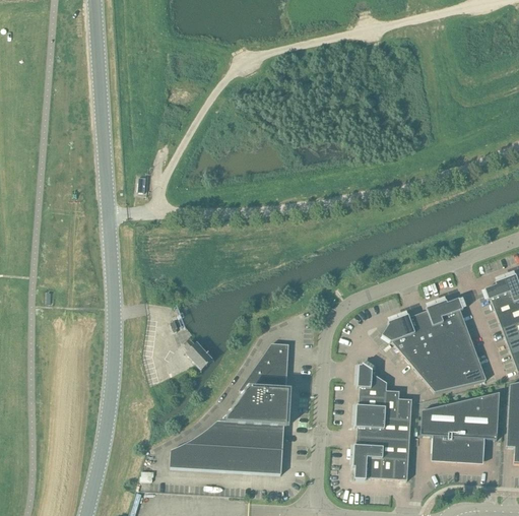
[(518,275),(516,276),(515,273),(505,277),(516,307),(518,306),(518,275)]
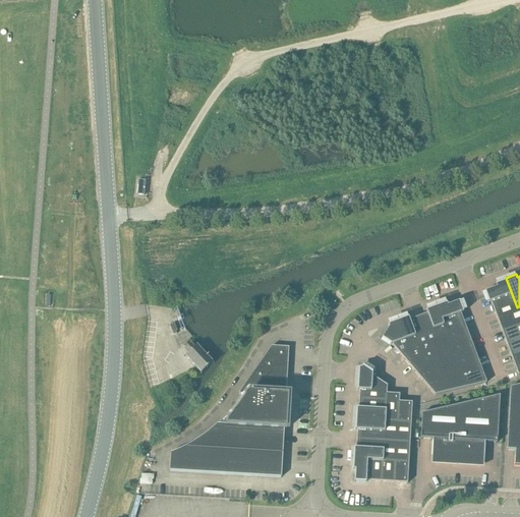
[(497,285),(487,288),(485,289),(488,300),(492,299),(498,314),(517,307),(506,278),(496,282),(497,285)]
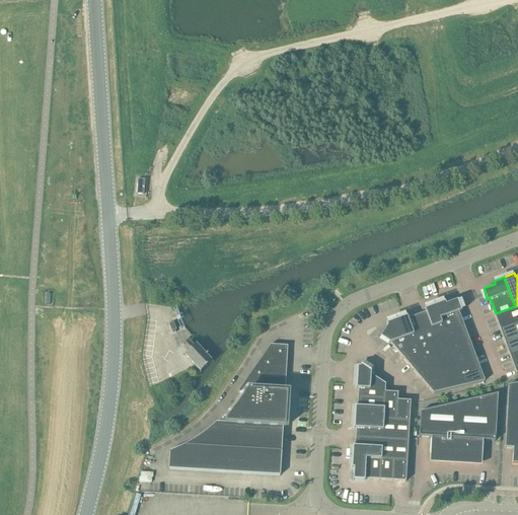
[(436,305),(446,332),(465,324),(455,298),(436,305)]
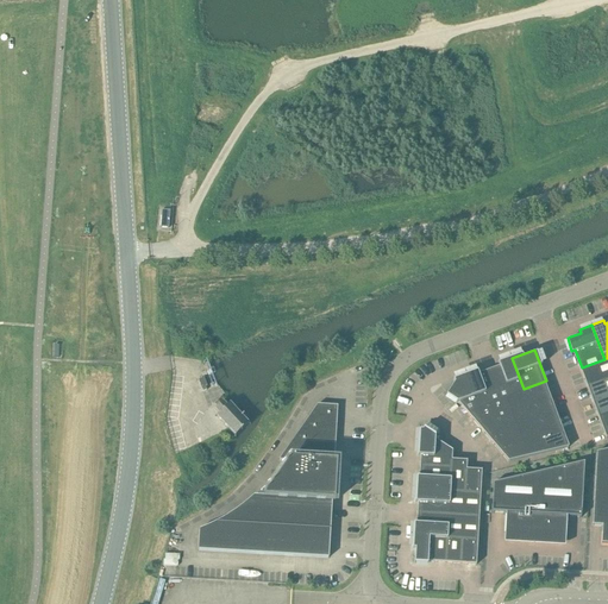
[(512,358),(489,366),(501,397),(507,396),(524,389),(512,358)]
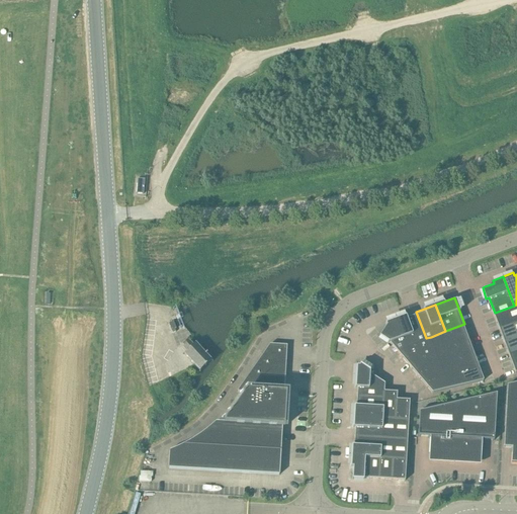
[(495,313),(500,326),(516,319),(516,305),(514,306),(495,313)]
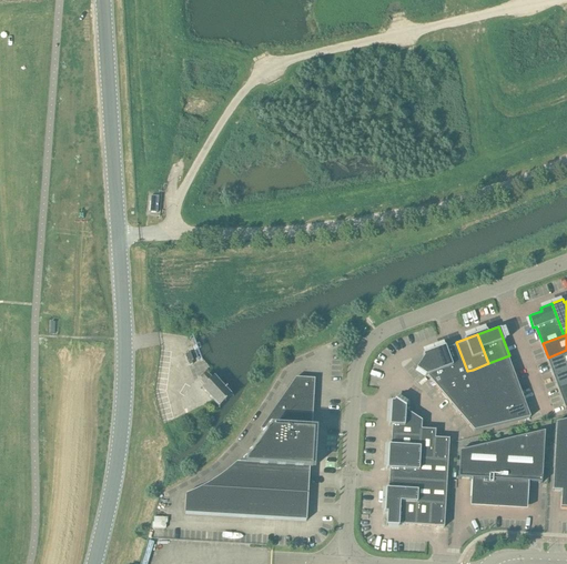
[(456,342),(436,350),(442,366),(447,365),(452,378),(467,371),(456,342)]
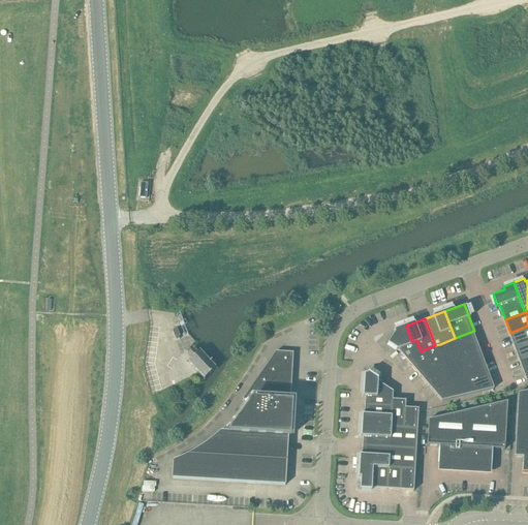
[(407,357),(421,351),(416,340),(411,341),(406,326),(396,330),(390,338),(394,341),(407,357)]
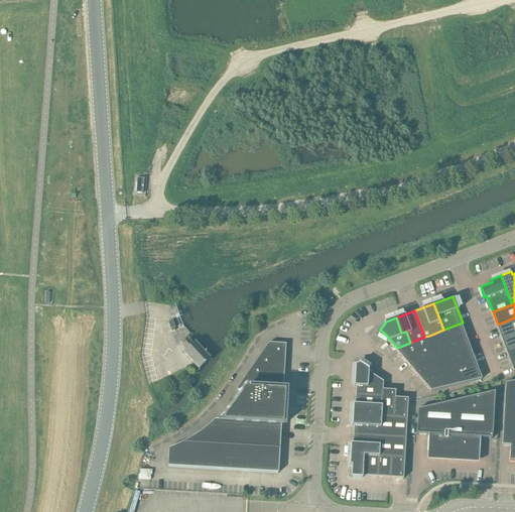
[(514,317),(498,325),(503,338),(514,333),(514,317)]
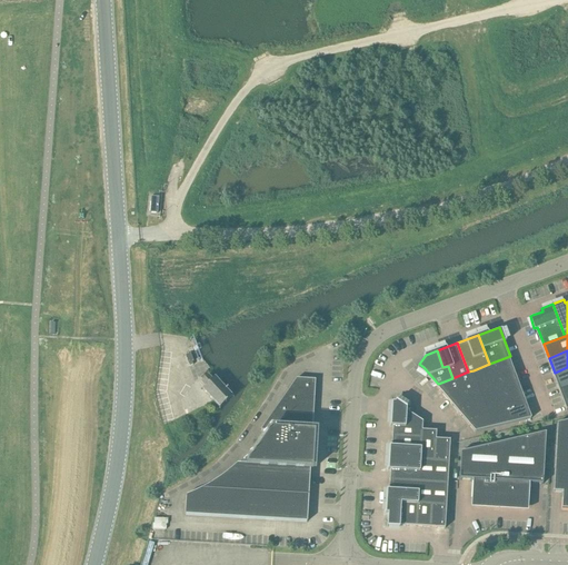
[(510,356),(489,364),(474,370),(479,385),(516,370),(510,356)]
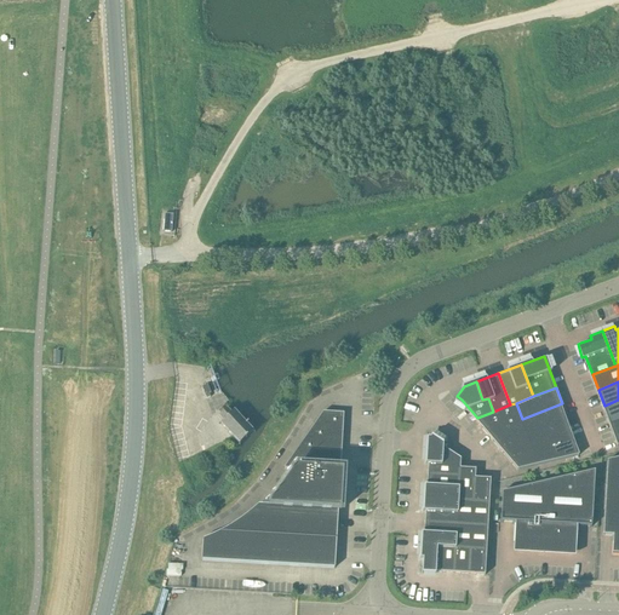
[(618,400),(605,406),(611,421),(618,418),(618,400)]
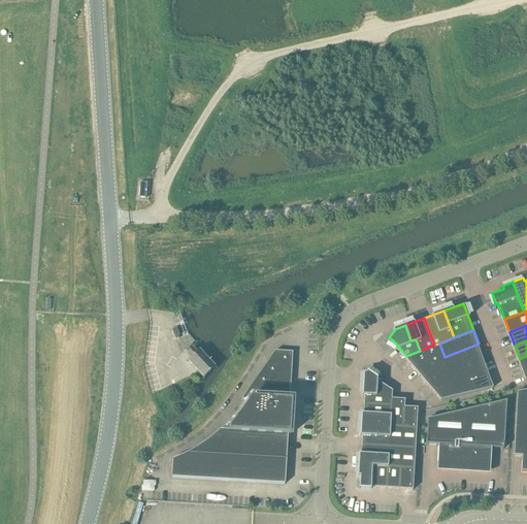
[(195,344),(194,344),(187,351),(190,355),(188,357),(187,357),(187,358),(189,358),(204,374),(217,363),(200,346),(198,348),(195,344)]
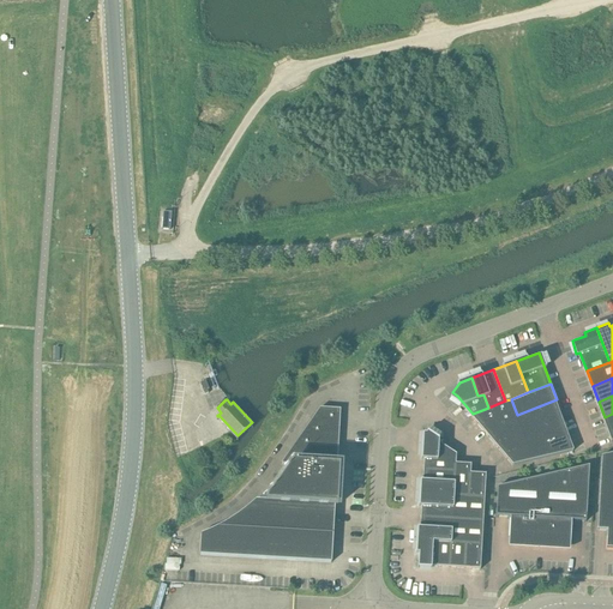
[(473,414),(484,427),(517,415),(511,399),(505,401),(488,408),(473,414)]
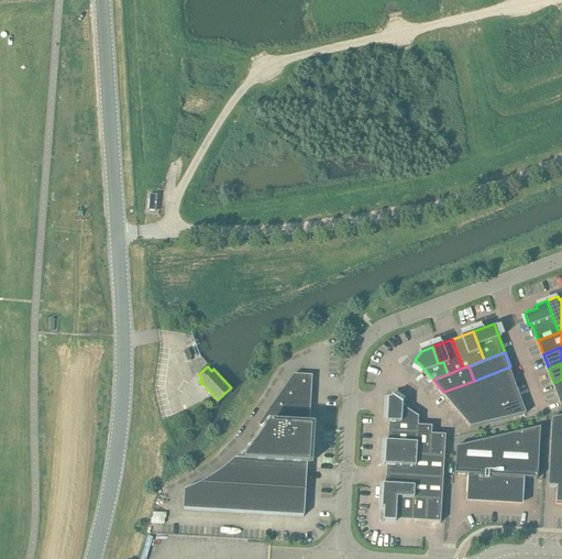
[(516,381),(510,366),(474,381),(480,394),(516,381)]
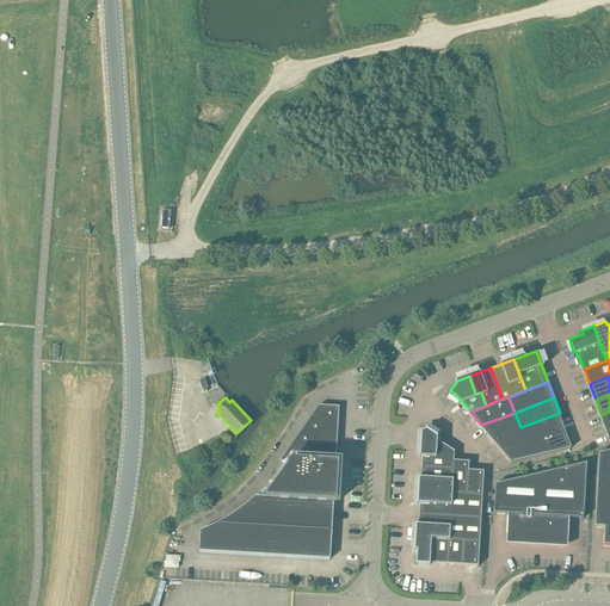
[(331,556),(332,537),(334,499),(337,500),(339,459),(337,459),(339,403),(319,402),(281,457),(291,458),(266,494),(256,493),(251,498),(245,502),(239,507),(233,511),(226,515),(217,520),(209,524),(201,527),(199,548),(331,556)]
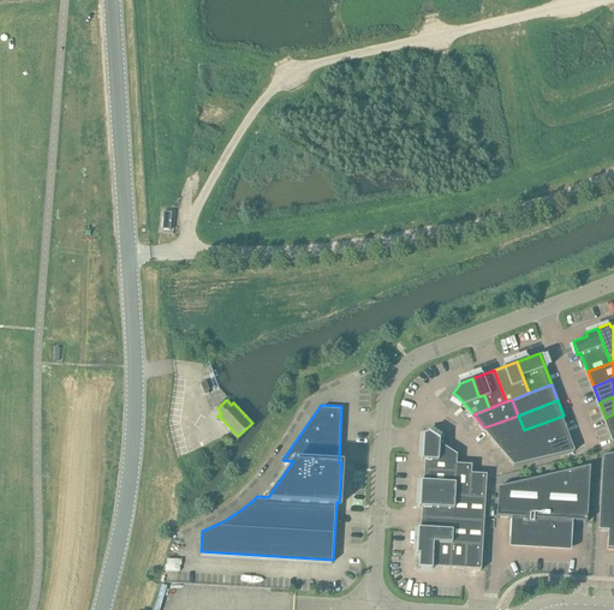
[(484,428),(496,441),(524,430),(518,416),(484,428)]
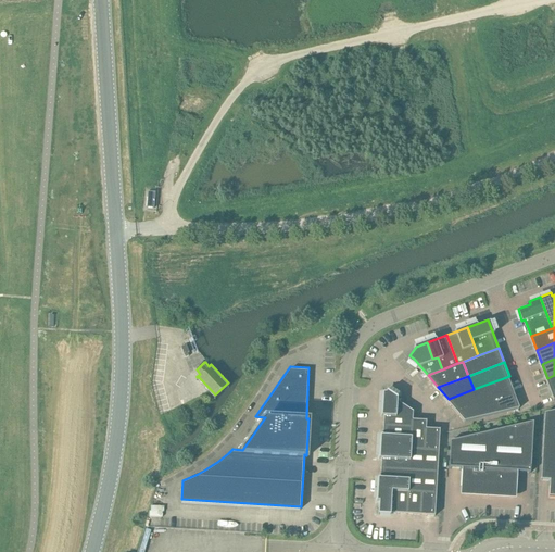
[(515,390),(509,376),(474,389),(477,401),(478,403),(515,390)]
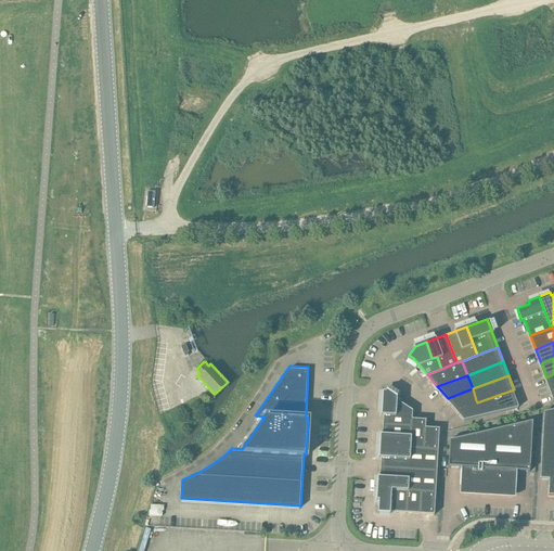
[(386,389),(385,389),(382,389),(381,412),(384,413),(383,422),(412,424),(413,417),(412,417),(413,408),(396,396),(398,394),(387,387),(386,389)]
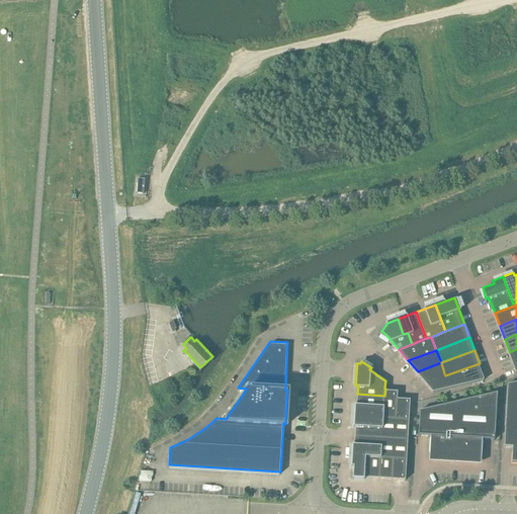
[(418,371),(425,380),(444,373),(441,362),(418,371)]
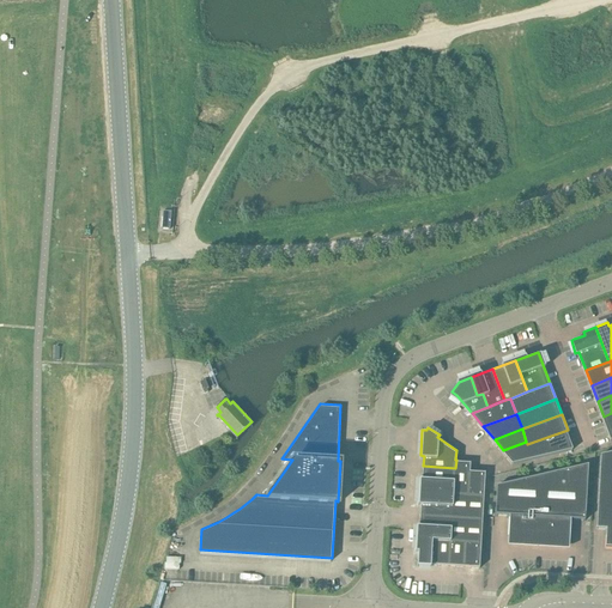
[(568,430),(527,444),(532,456),(574,447),(568,430)]
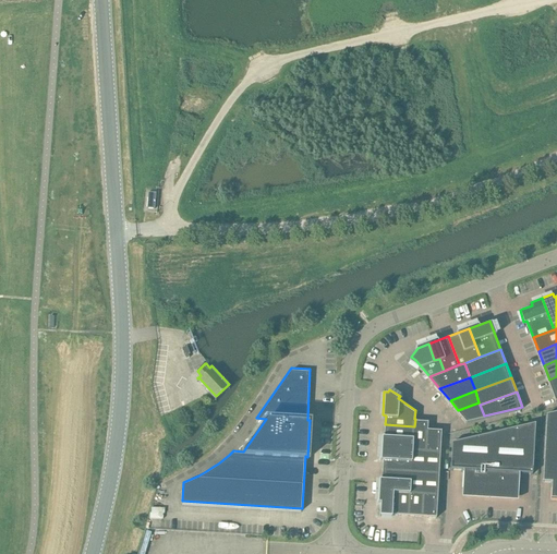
[(479,402),(458,410),(467,420),(484,416),(480,405),(479,402)]
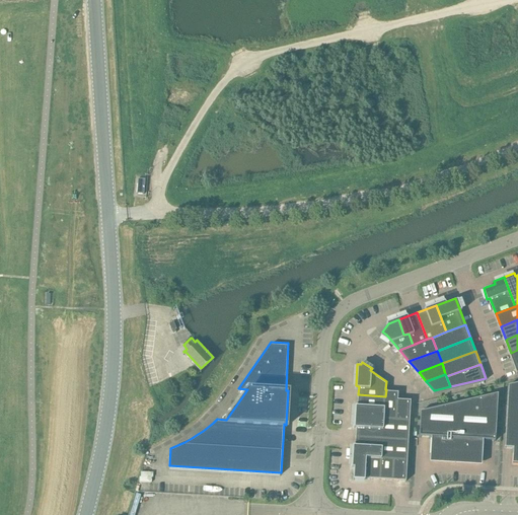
[(517,379),(509,382),(506,444),(514,445),(513,450),(513,461),(517,461),(517,379)]
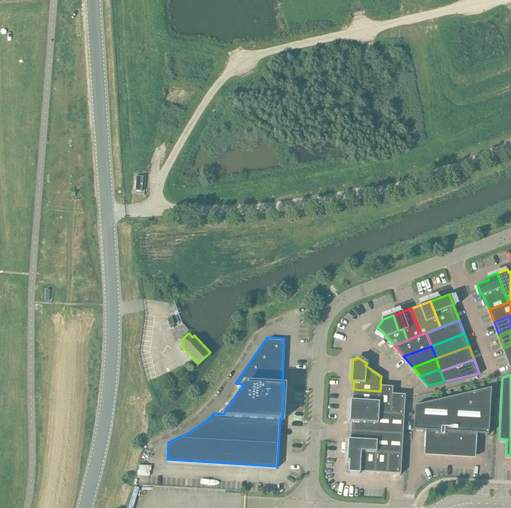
[(393,391),(393,384),(392,384),(381,384),(380,391),(379,410),(392,411),(393,391)]
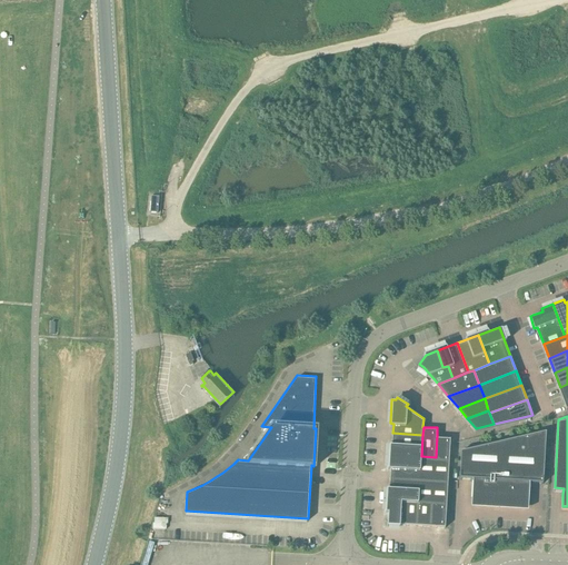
[(474,476),(474,481),(472,502),(529,505),(530,484),(530,479),(544,481),(547,428),(461,448),(460,475),(474,476)]
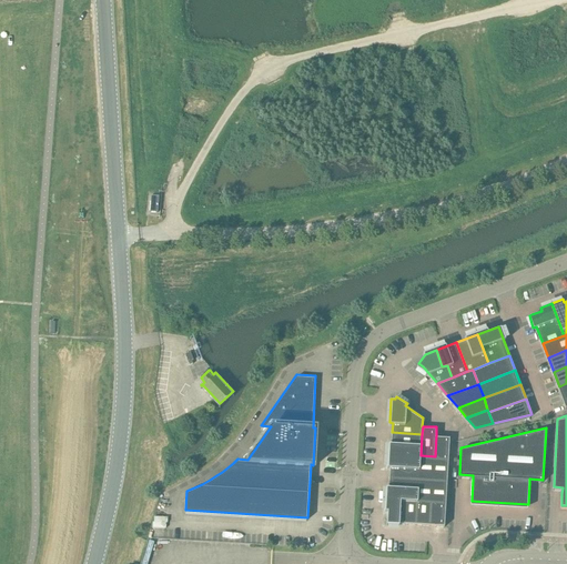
[(392,442),(388,442),(388,454),(421,455),(422,434),(392,432),(392,442)]
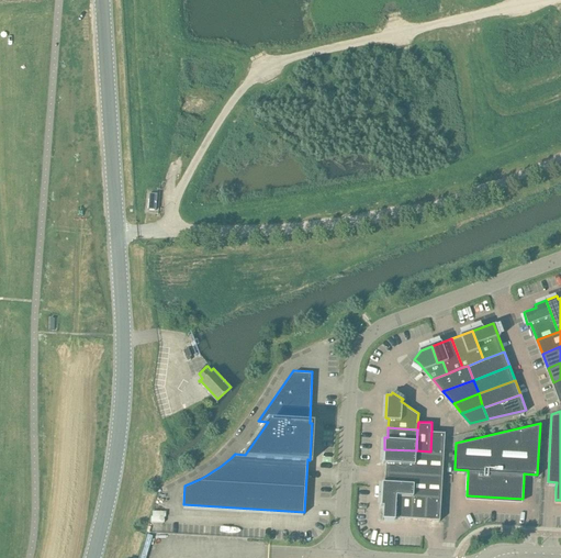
[(446,431),(445,431),(432,430),(430,452),(444,453),(446,431)]
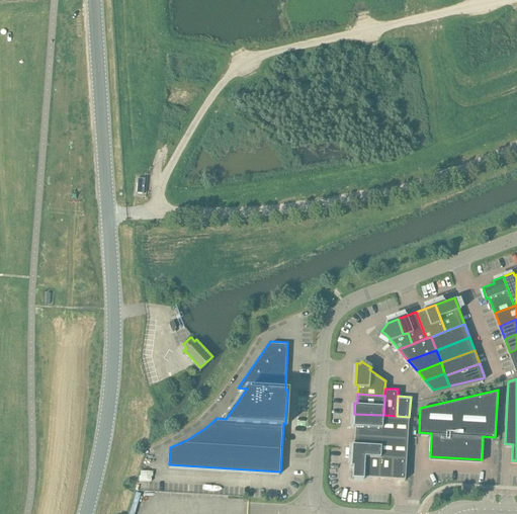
[(353,424),(356,425),(355,433),(408,436),(409,417),(397,416),(383,415),(354,414),(353,424)]
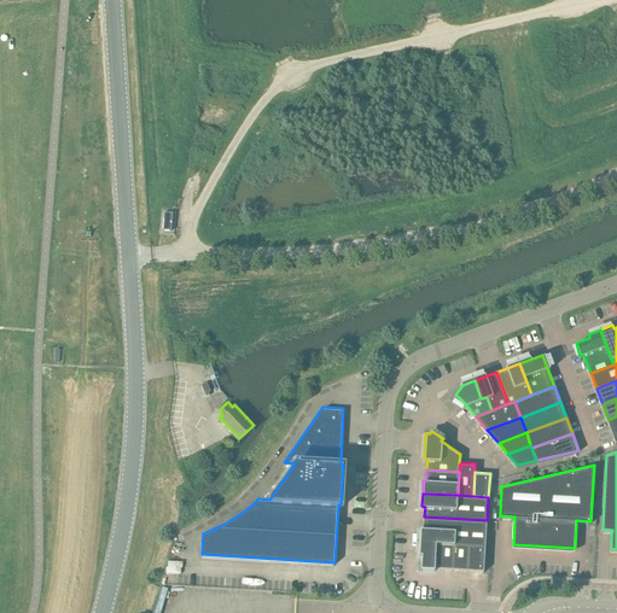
[(424,527),(420,527),(419,541),(454,542),(470,543),(485,544),(487,520),(424,517),(424,527)]
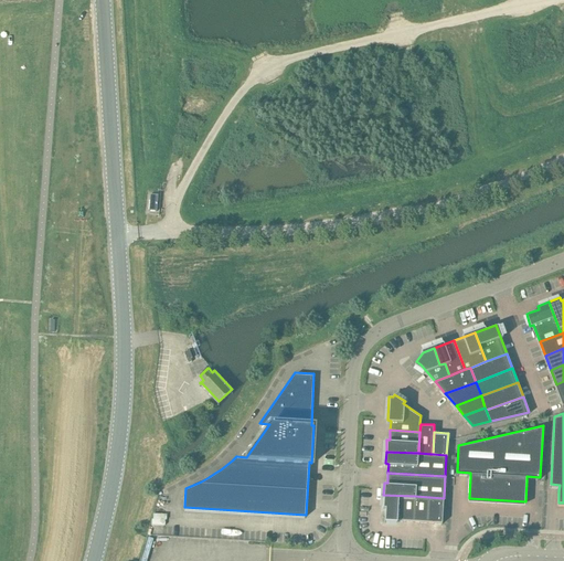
[(385,507),(385,517),(385,520),(397,521),(397,518),(414,519),(415,496),(383,495),(383,506),(385,507)]
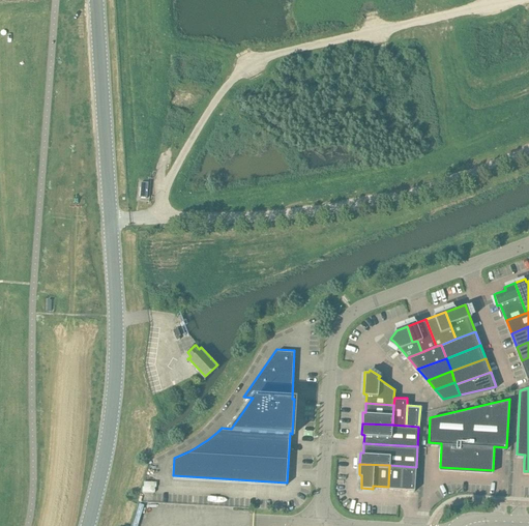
[(388,487),(402,488),(403,466),(389,465),(388,487)]
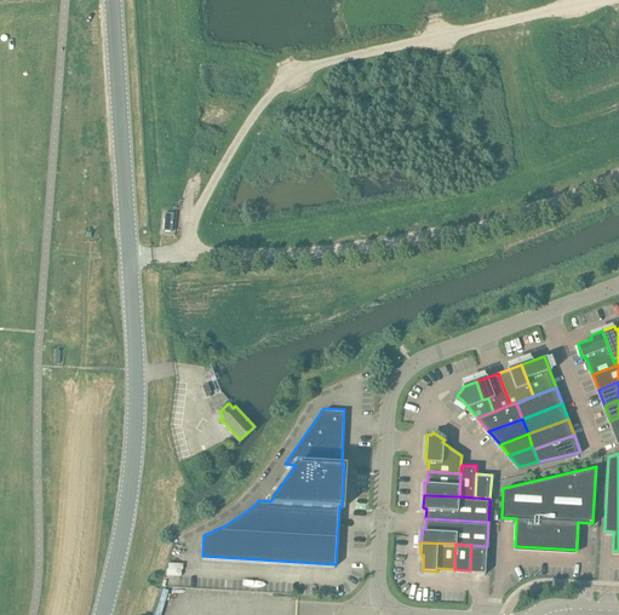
[(486,570),(487,546),(471,545),(470,570),(486,570)]
